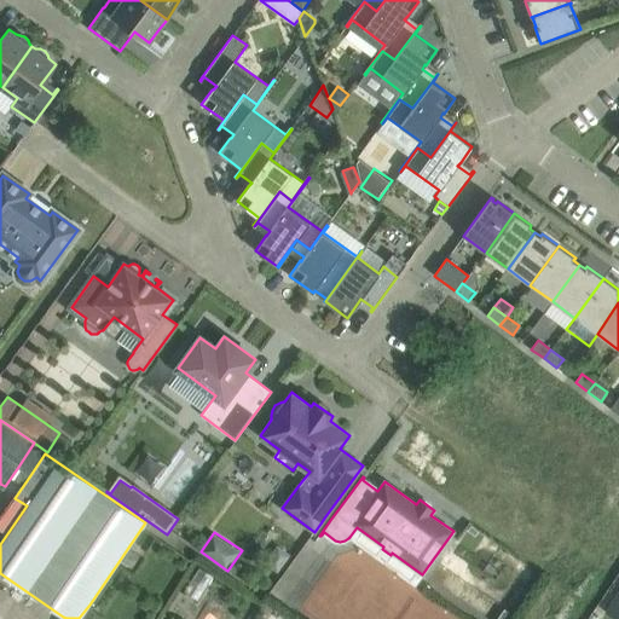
[(200,568),(184,594),(198,602),(214,578),(200,568)]
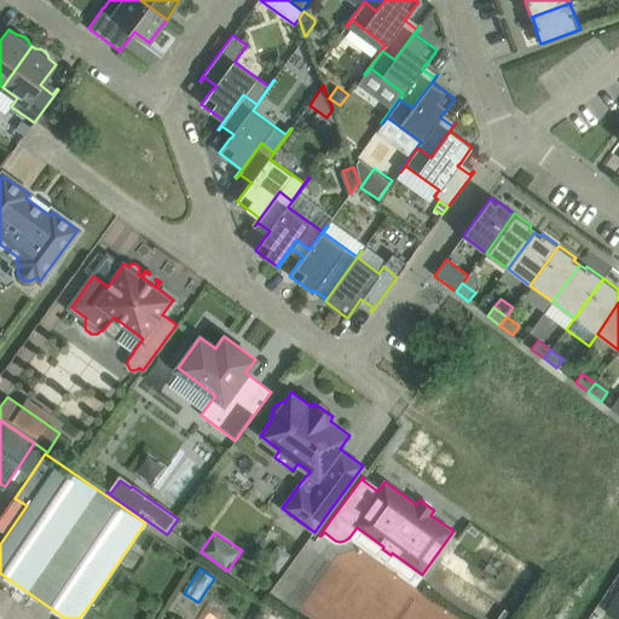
[(615,618),(618,618),(618,593),(607,613),(615,618)]
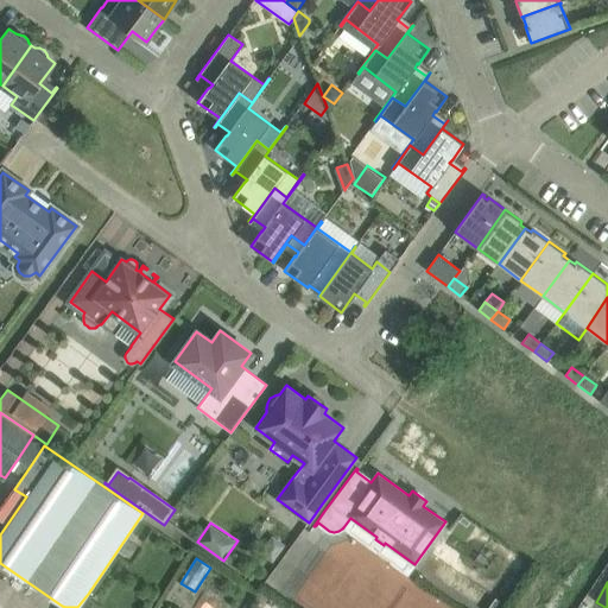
[(88,594),(77,607),(94,607),(90,606),(94,599),(88,594)]
